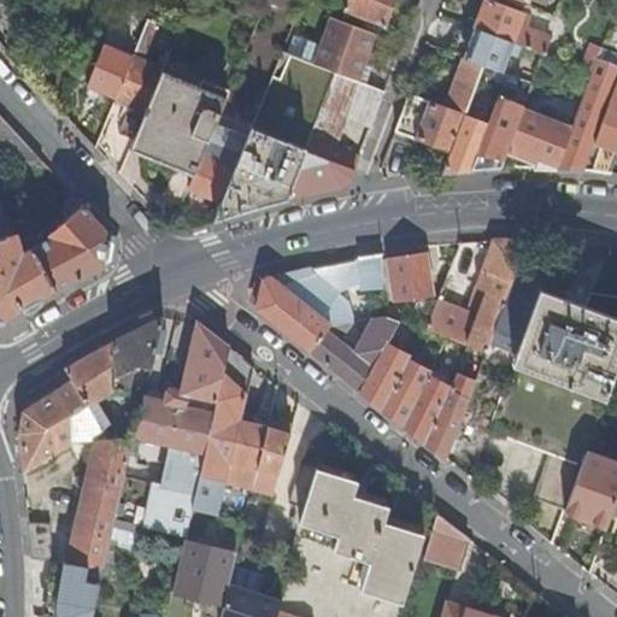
[(269,0),(297,12),(300,0),(269,0)]
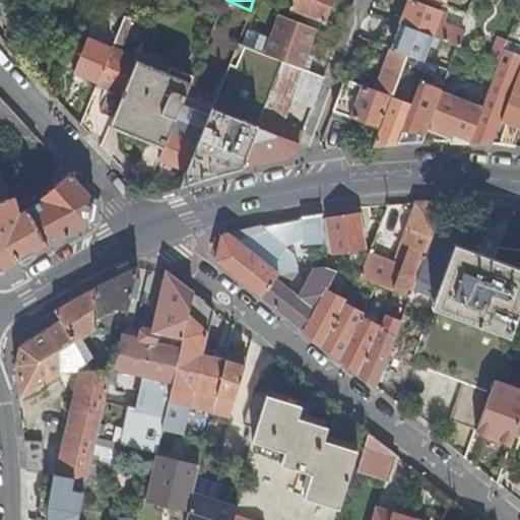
[(294,0),(293,0),(281,0),(279,5),(324,22),(332,2),(351,9),(354,0),(294,0)]
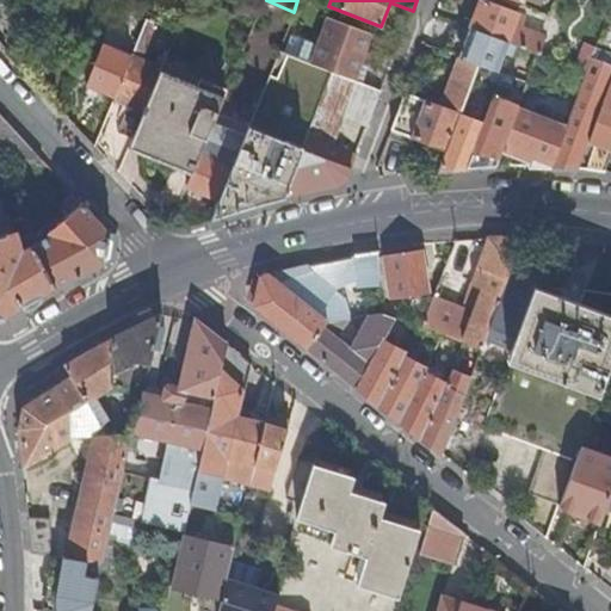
[(514,44),(538,53),(544,35),(514,24),(519,12),(487,0),(482,0),(471,28),(514,44)]
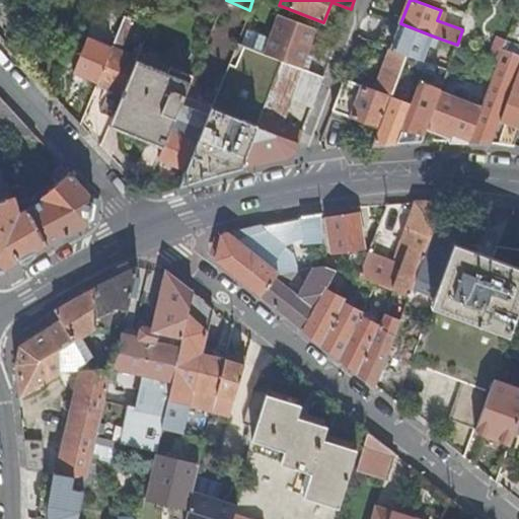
[(280,14),(271,39),(266,54),(283,61),(301,67),(315,27),(280,14)]
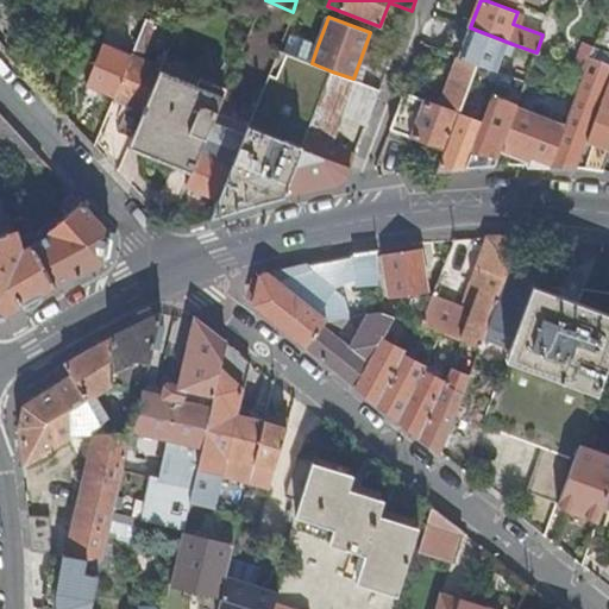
[(115,96),(113,101),(127,108),(119,132),(133,138),(161,70),(162,68),(144,60),(157,25),(145,20),(132,55),(115,96)]
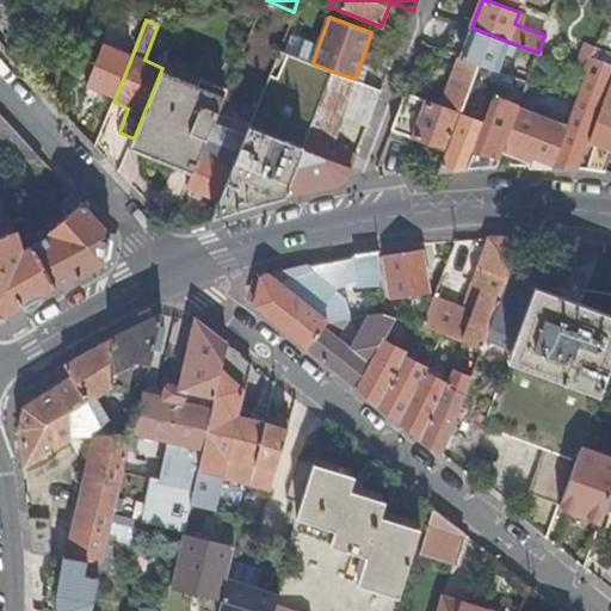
[(454,29),(445,51),(460,56),(480,65),(498,71),(504,53),(510,55),(514,44),(471,28),(469,35),(454,29)]
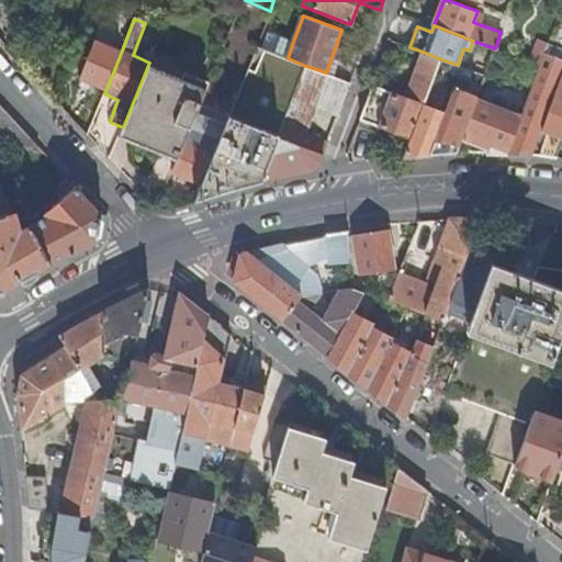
[(288,58),(293,42),(268,32),(261,48),(288,58)]
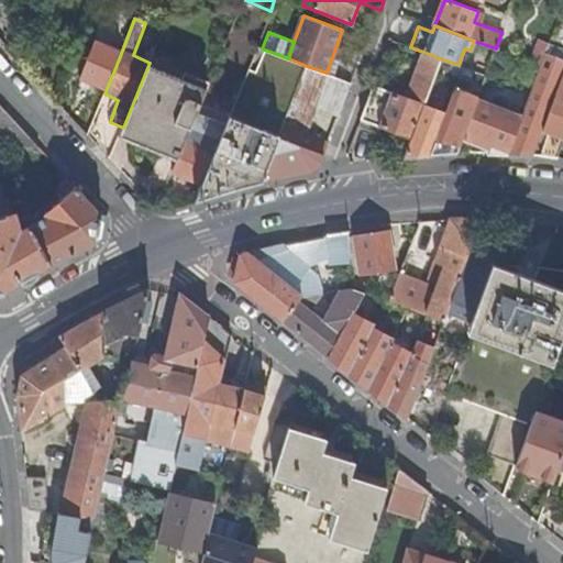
[(540,39),(537,47),(548,52),(551,43),(540,39)]
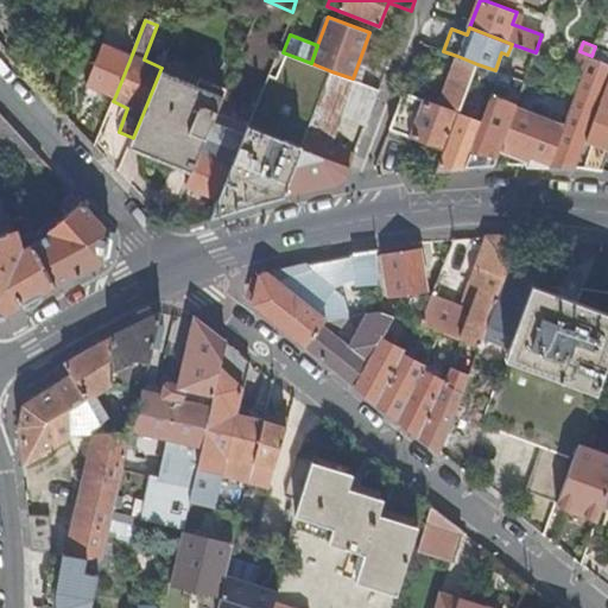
[(115,96),(132,55),(103,43),(87,84),(115,96)]
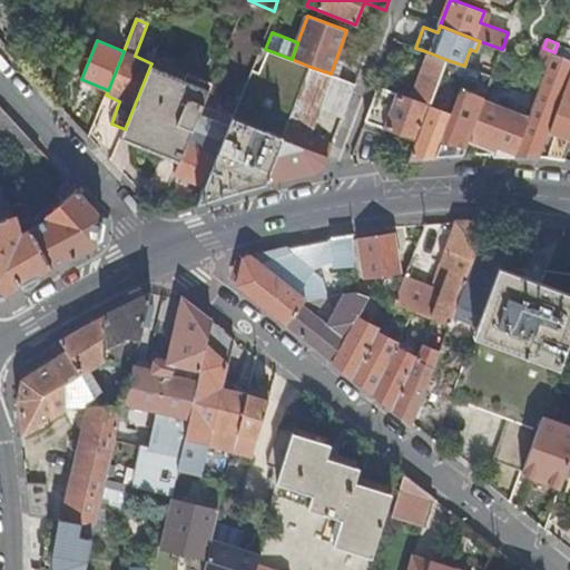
[(569,60),(569,48),(558,43),(554,52),(553,53),(569,60)]
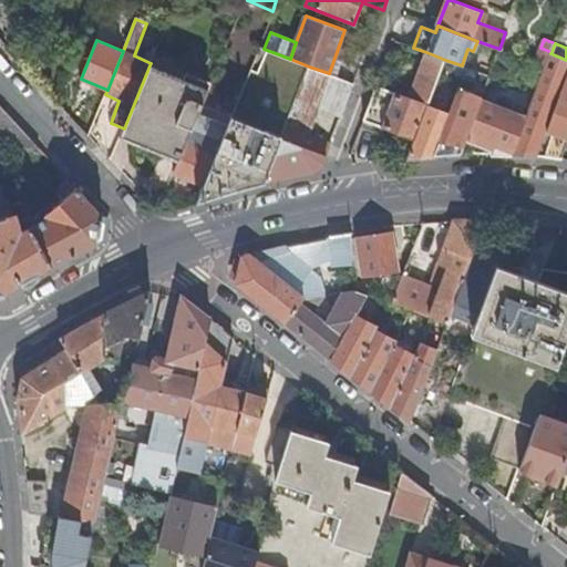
[(552,52),(540,48),(535,62),(546,66),(550,53),(552,52)]
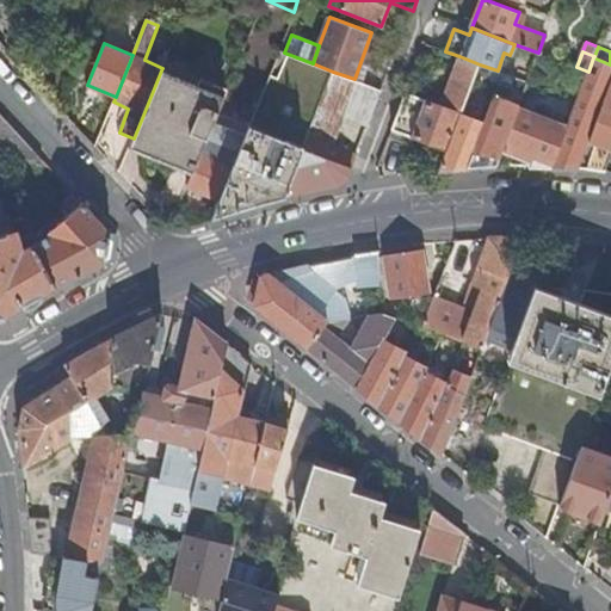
[(461,113),(480,65),(460,56),(457,57),(455,60),(451,66),(451,72),(454,76),(442,107),(407,93),(389,137),(408,144),(412,136),(446,150),(461,113)]
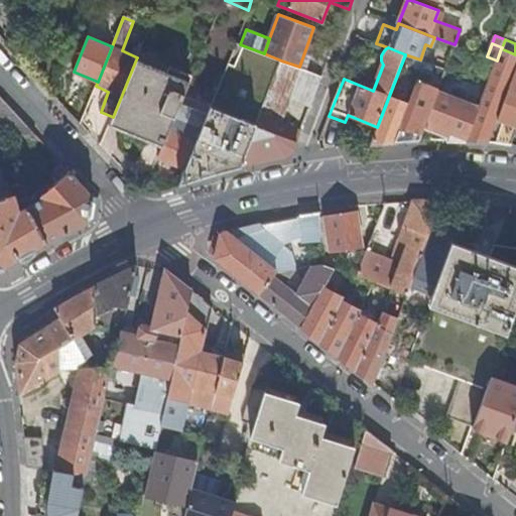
[(515,67),(515,54),(501,48),(497,60),(480,106),(466,141),(479,142),(488,142),(497,118),(515,67)]
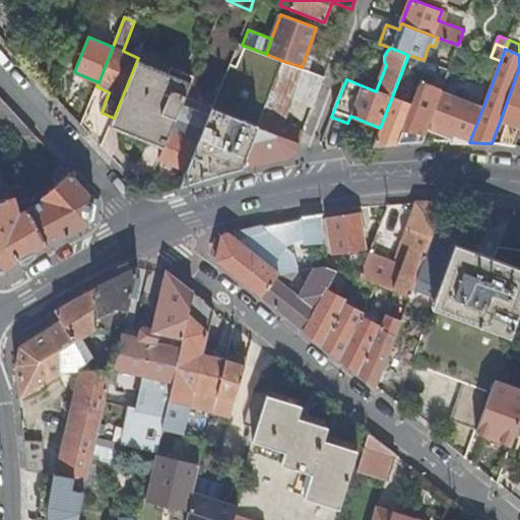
[(114,118),(110,126),(163,147),(190,81),(137,60),(114,118)]
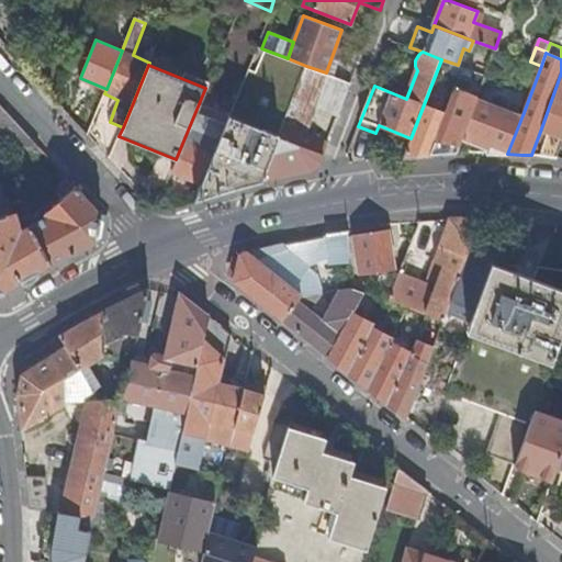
[(288,116),(310,125),(317,105),(339,114),(351,82),(326,72),(306,66),(288,116)]
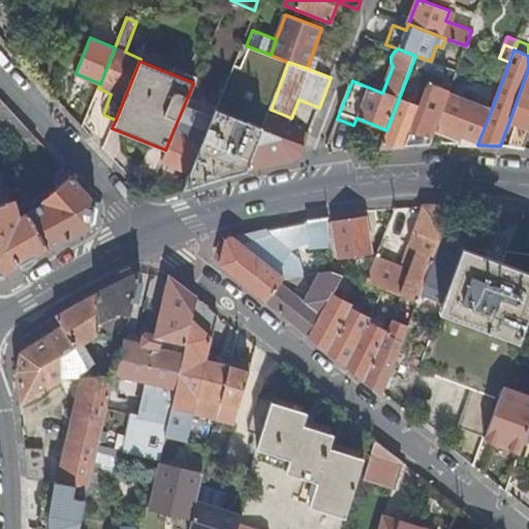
[(436,63),(419,106),(405,145),(429,144),(448,92),(449,90),(438,85),(444,66),(436,63)]
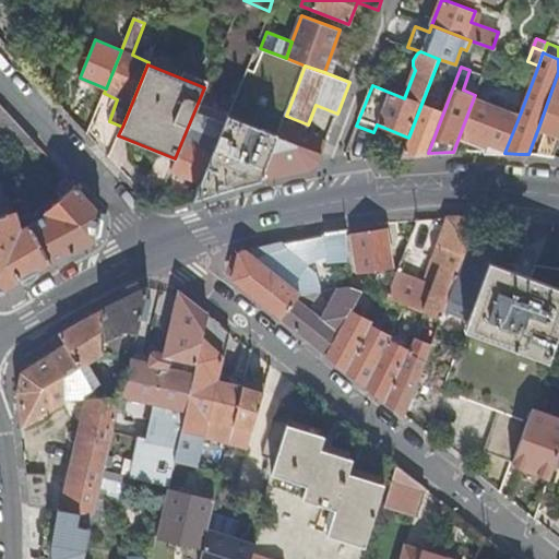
[(558,142),(558,72),(538,128),(546,131),(537,155),(544,156),(554,157),(558,142)]
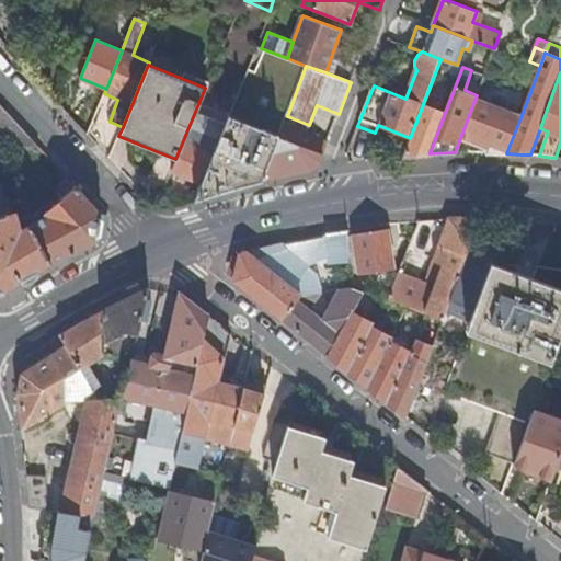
[(522,115),(476,98),(455,152),(482,153),(506,153),(522,115)]
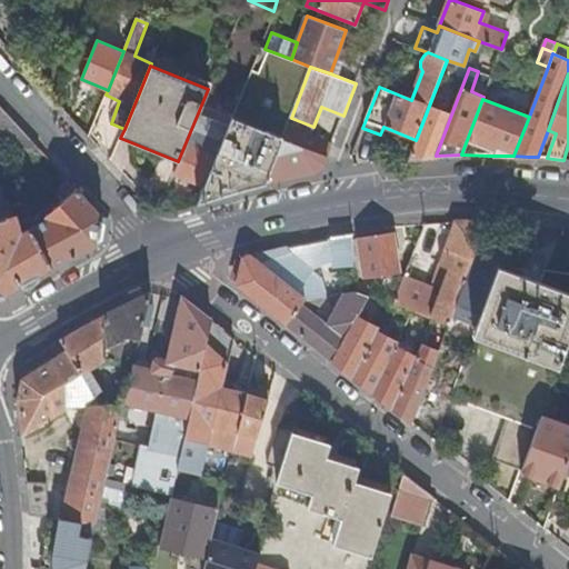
[(0,147),(40,149),(0,105),(0,147)]
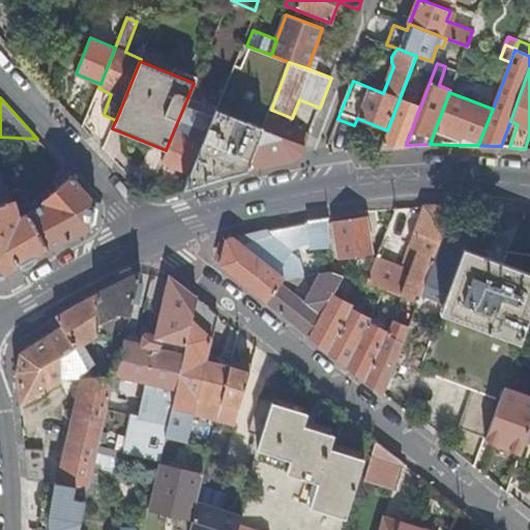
[(420,107),(400,98),(387,130),(381,146),(390,146),(406,145),(420,107)]
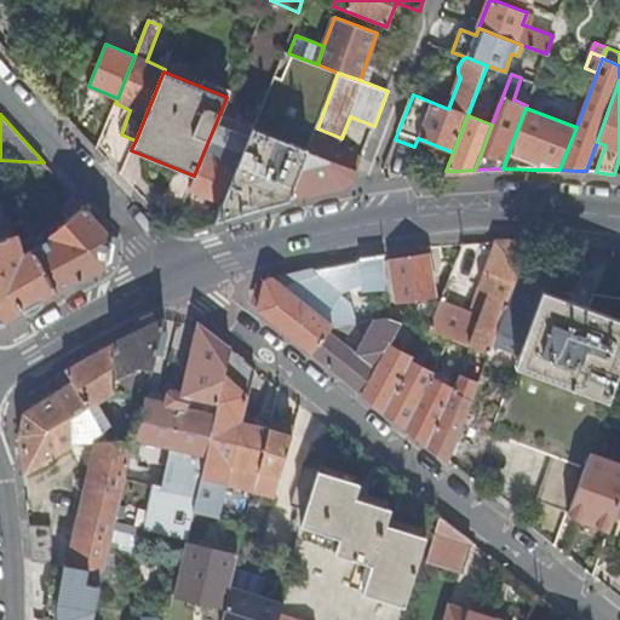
[(217,124),(250,137),(251,132),(252,128),(220,116),(217,124)]
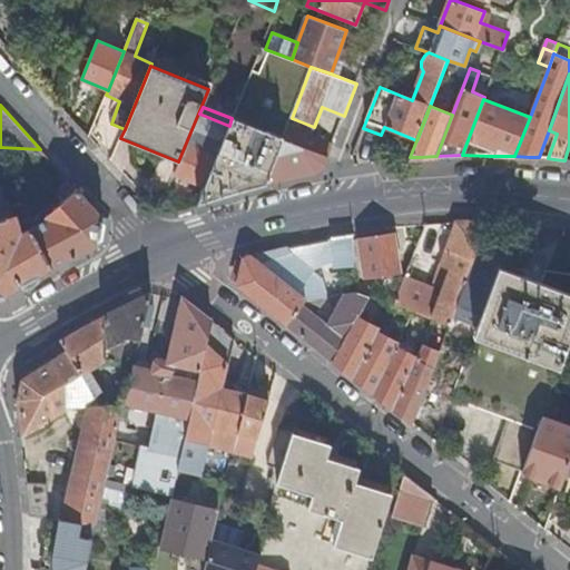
[(229,126),(199,114),(175,173),(206,185),(229,126)]
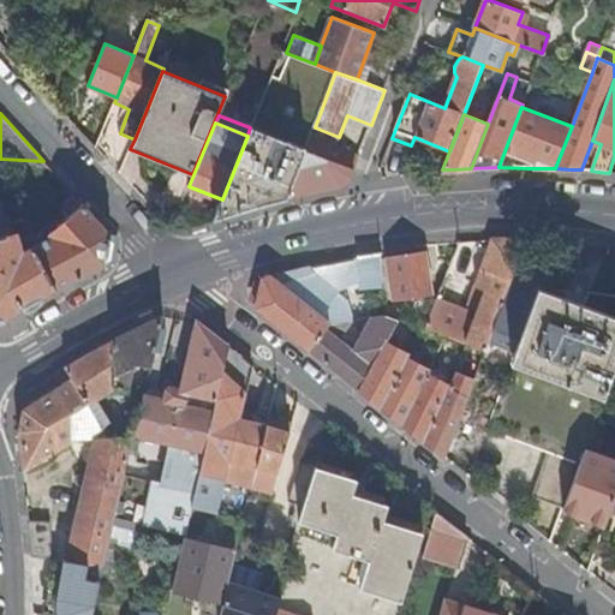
[(285,145),(287,139),(251,125),(250,127),(249,131),(285,145)]
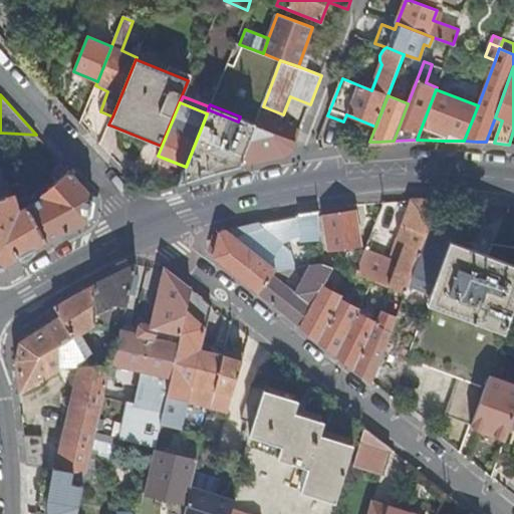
[(280,121),(283,114),(263,106),(260,113),(280,121)]
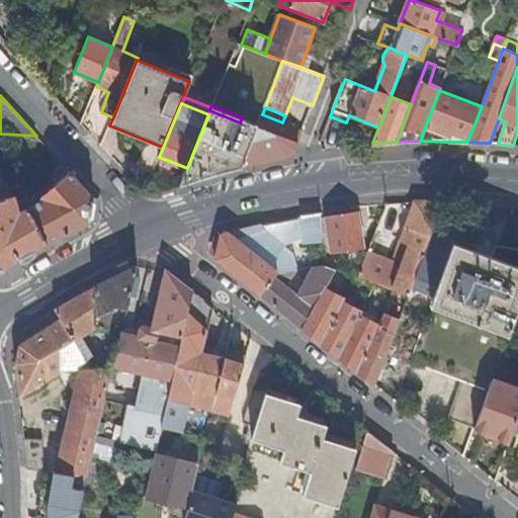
[(258,124),(242,117),(240,122),(209,110),(208,114),(187,168),(180,184),(211,175),(242,167),(258,124)]
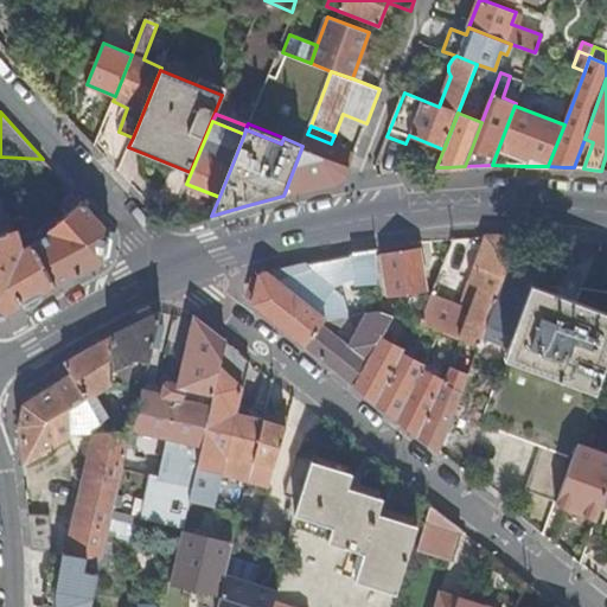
[(356,152),(331,144),(307,134),(302,146),(283,196),(300,191),(315,187),(338,181),(347,176),(356,152)]
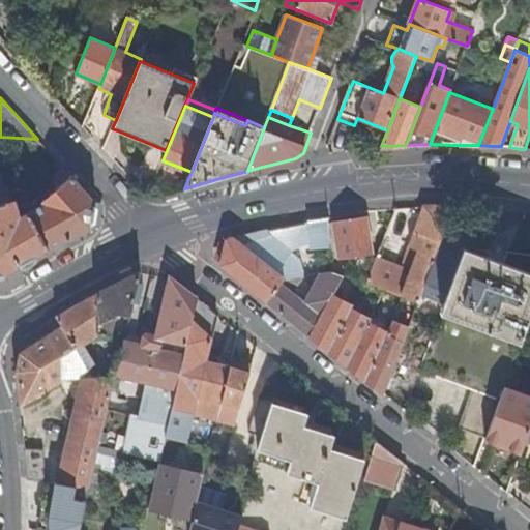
[(19,218),(13,201),(7,202),(0,178),(0,171),(5,170),(0,141),(0,274),(3,275),(26,262),(50,249),(29,213),(19,218)]
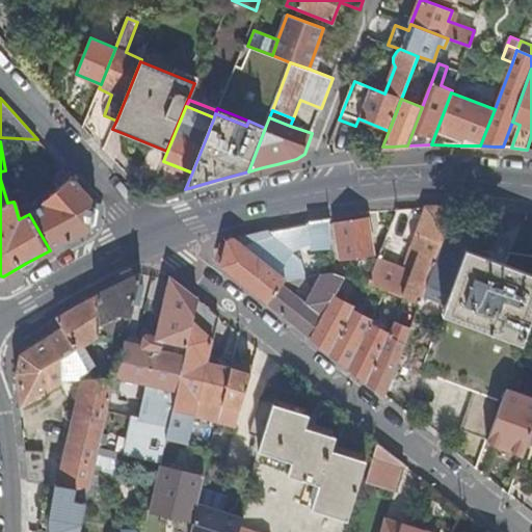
[(96,203),(64,168),(56,176),(63,184),(45,200),(46,203),(29,214),(50,250),(73,238),(91,229),(96,203)]
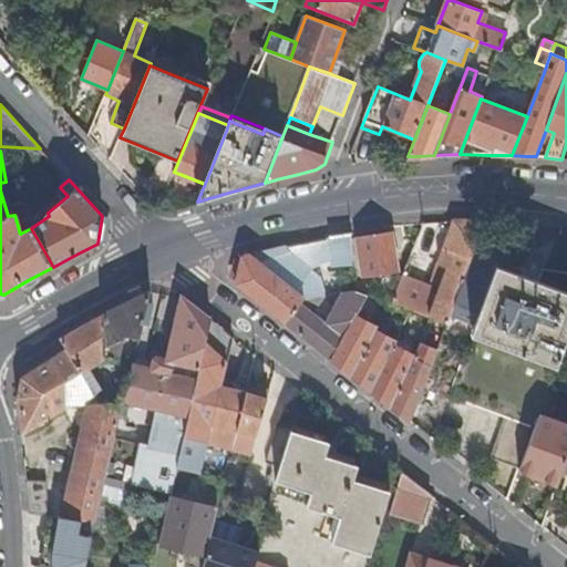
[(434,287),(402,276),(391,300),(447,323),(465,276),(481,236),(486,220),(454,222),(440,264),(450,267),(452,277),(445,298),(437,298),(434,287)]
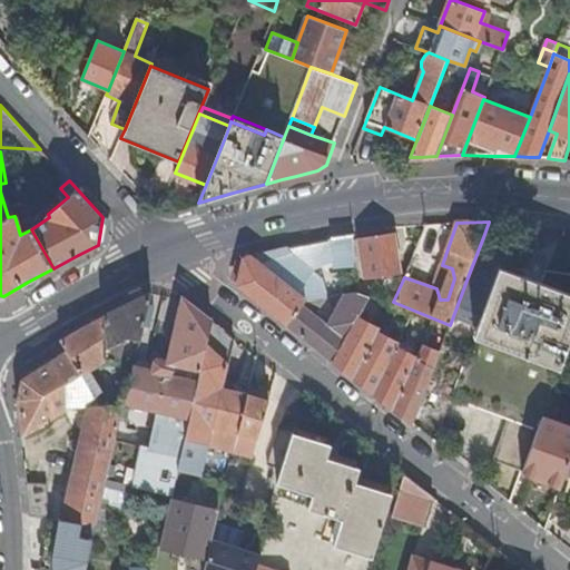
[(334,267),(355,266),(354,234),(310,242),(293,246),(255,255),(245,257),(238,286),(286,324),(304,301),(295,293),(312,269),(334,261),(334,267)]
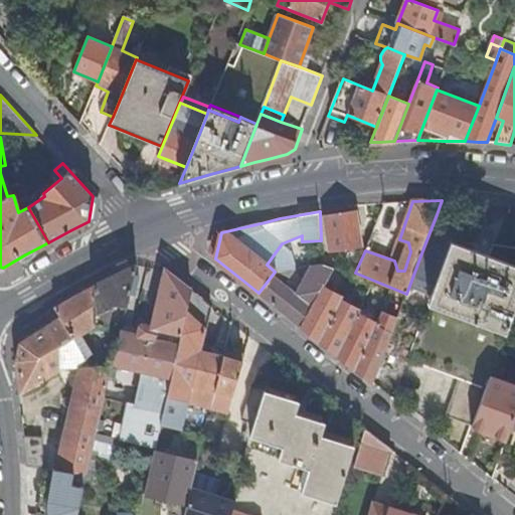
[(356,212),(326,216),(331,249),(361,245),(356,212)]
